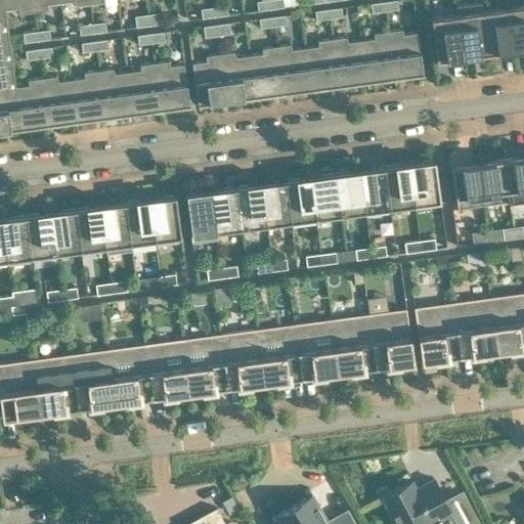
[(0,0),(0,52),(11,51),(5,9),(4,0),(0,0)]
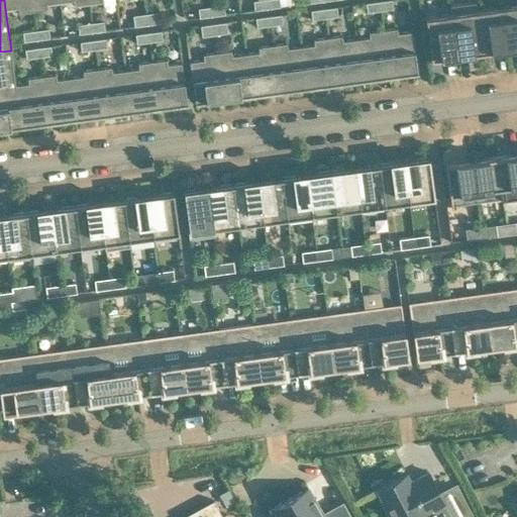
[(32,11),(30,0),(4,0),(5,9),(18,8),(18,13),(32,11)]
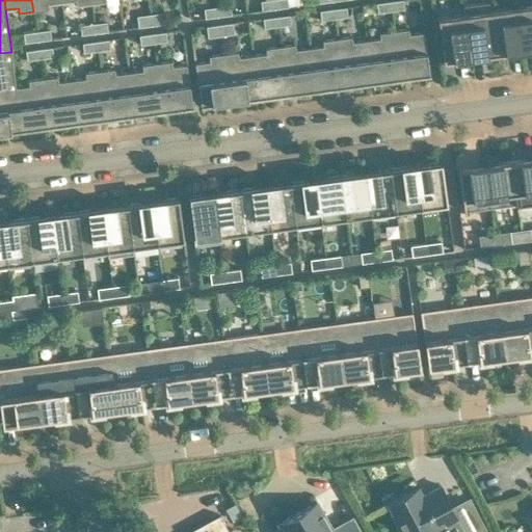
[(61,2),(60,0),(31,0),(33,11),(49,9),(48,4),(61,2)]
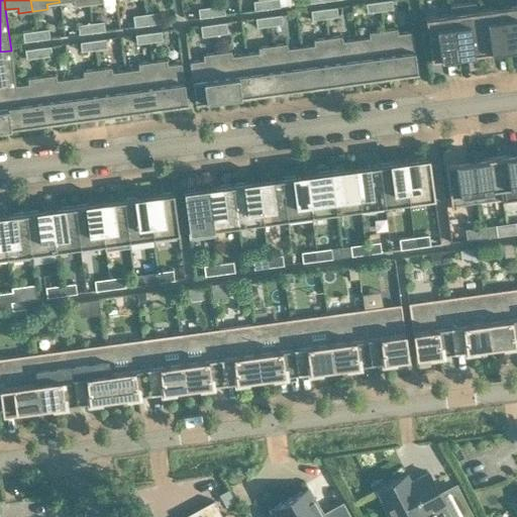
[(268,8),(266,0),(253,0),(252,0),(254,10),(268,8)]
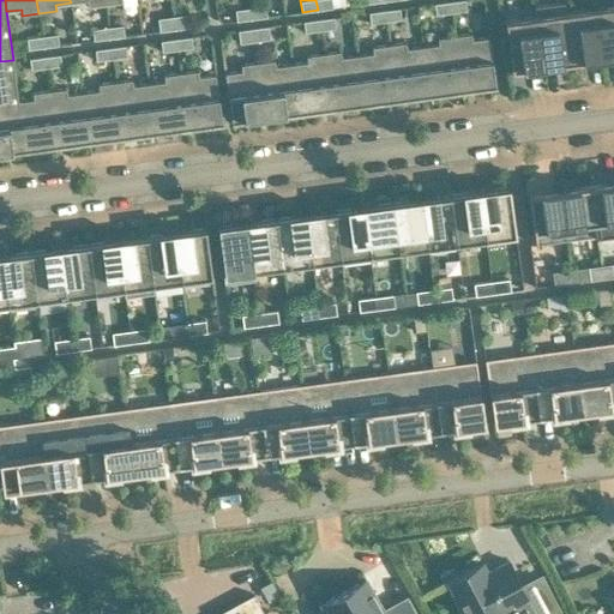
[(331,0),(315,0),(318,10),(332,7),(331,0)]
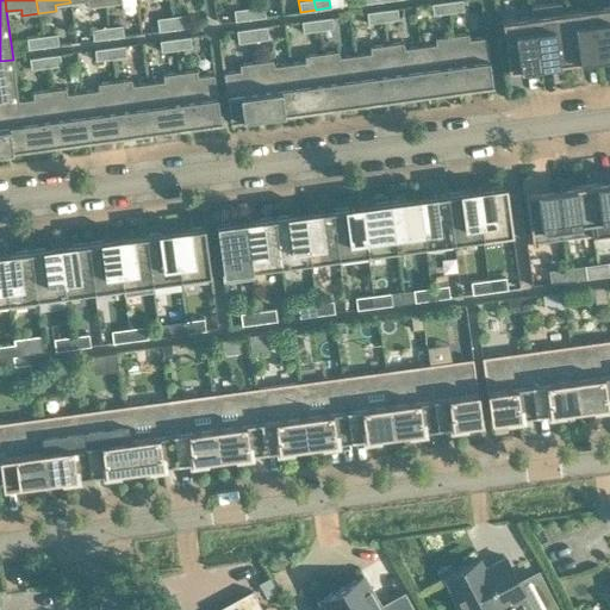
[(464,11),(461,0),(455,0),(447,1),(448,13),(464,11)]
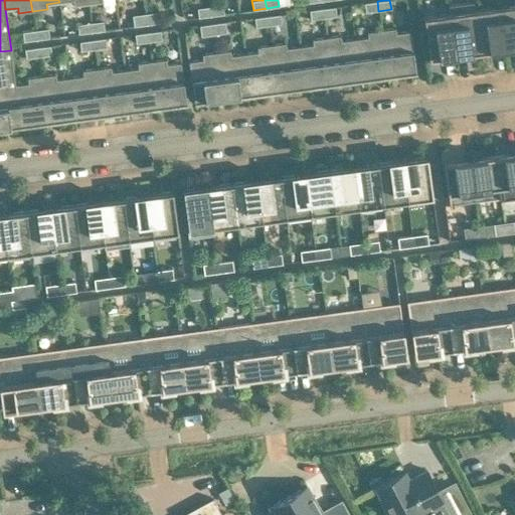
[(378,11),(377,1),(364,3),(366,12),(378,11)]
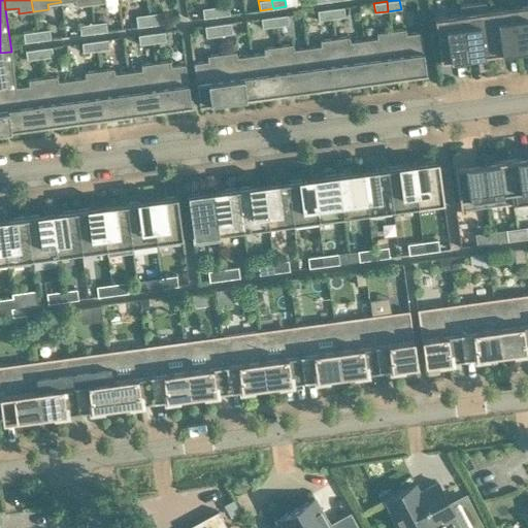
[(492,54),(487,10),(486,2),(460,5),(461,14),(466,56),(480,54),(480,56),(492,54)]
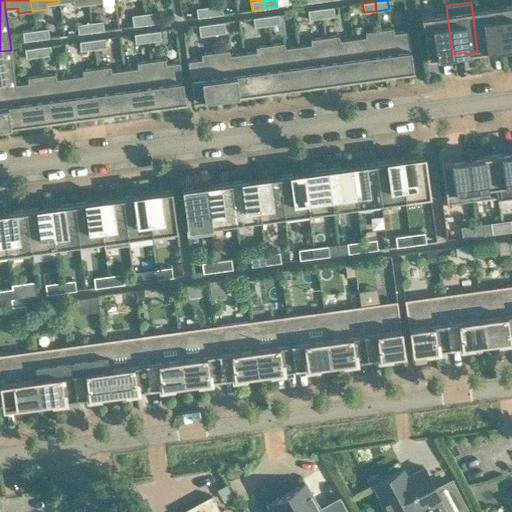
[(221,4),(209,6),(210,16),(223,14),(221,4)]
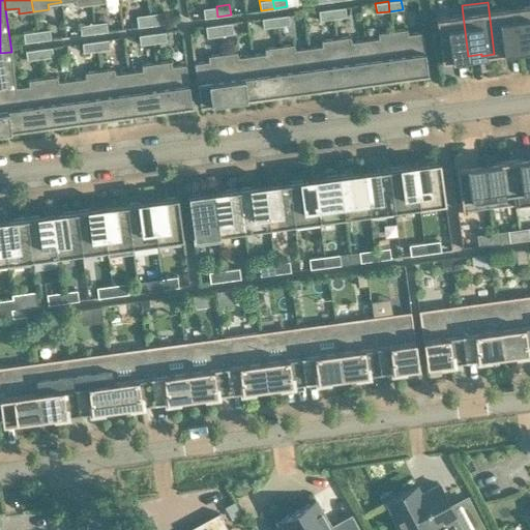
[(529,4),(514,7),(520,49),(529,47),(529,4)]
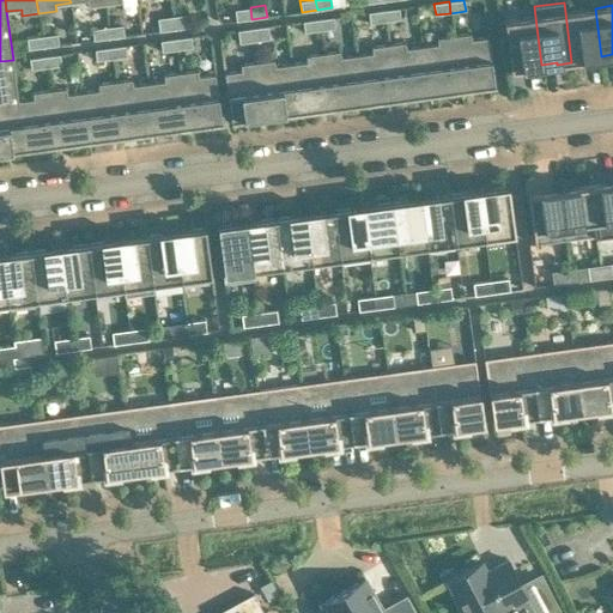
[(252,19),(250,7),(235,10),(236,20),(252,19)]
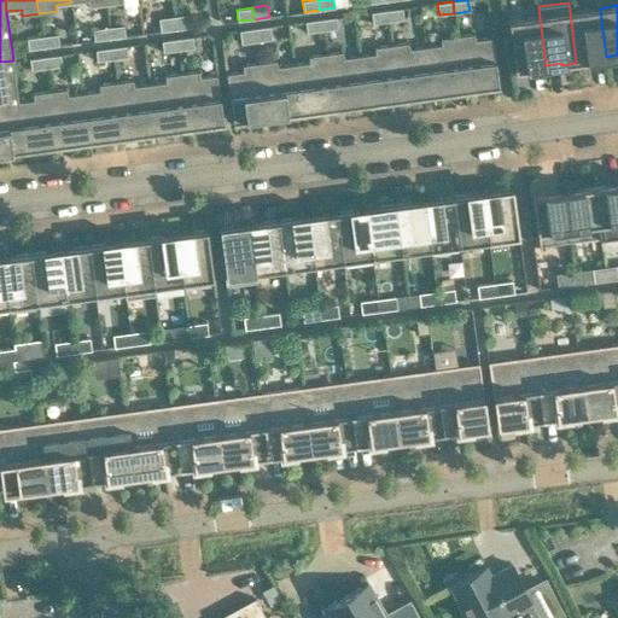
[(403,19),(402,9),(386,10),(389,22),(403,19)]
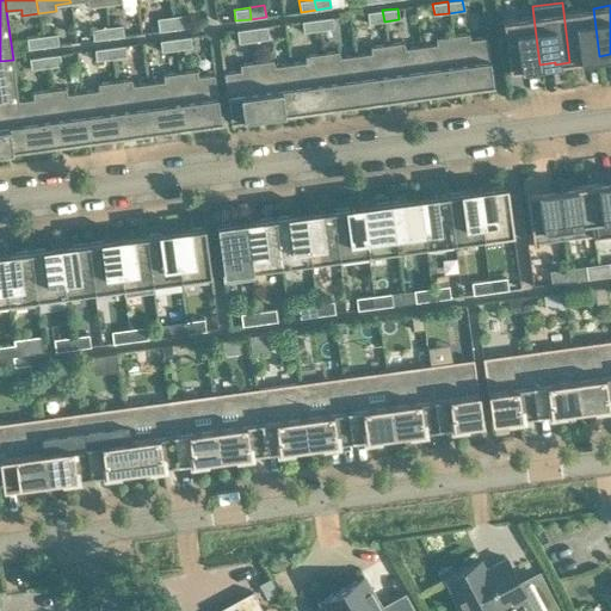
[(599,56),(593,8),(563,12),(569,62),(585,60),(585,59),(599,56)]
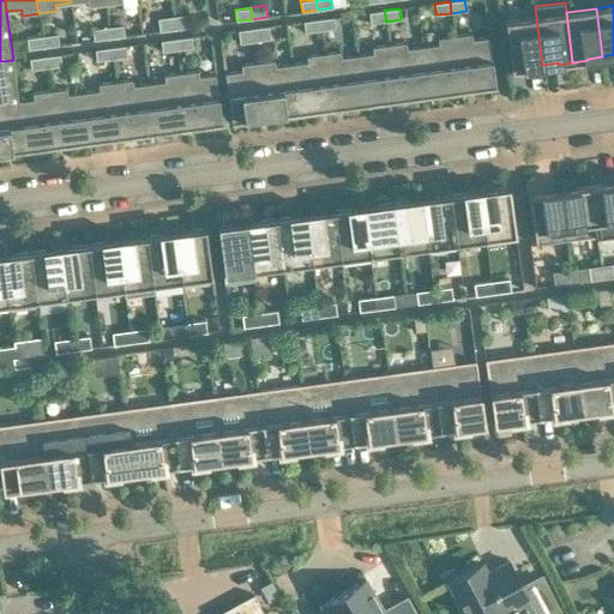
[(386,22),(384,10),(369,12),(371,24),(386,22)]
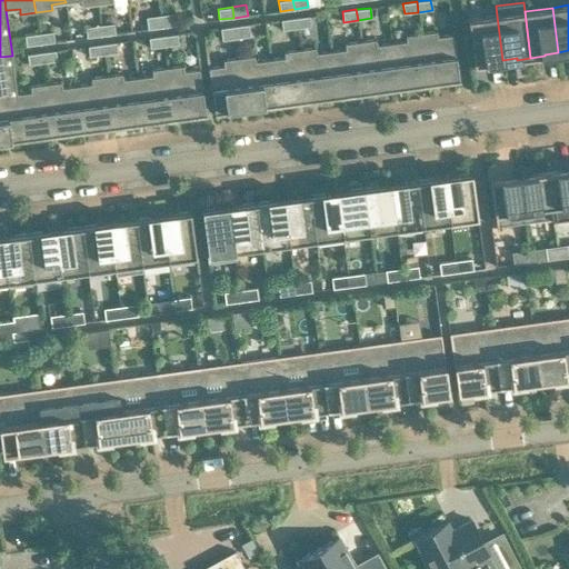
[(175,15),(160,17),(162,27),(176,25),(175,15)]
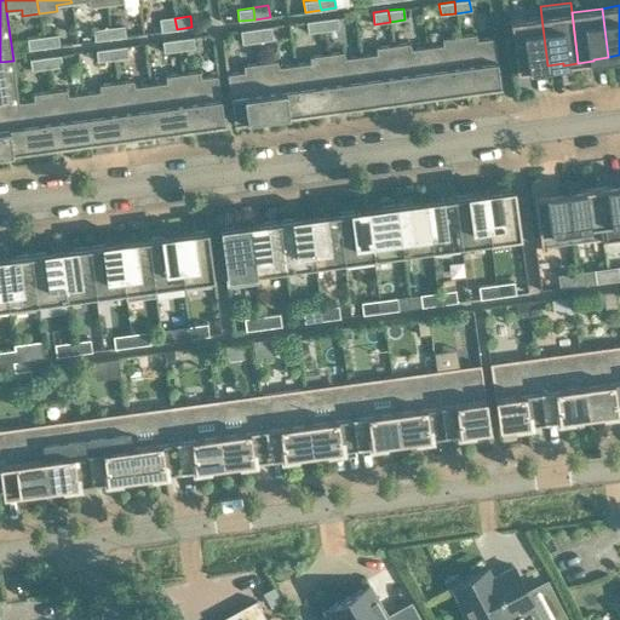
[(339,29),(337,17),(322,19),(323,32),(339,29)]
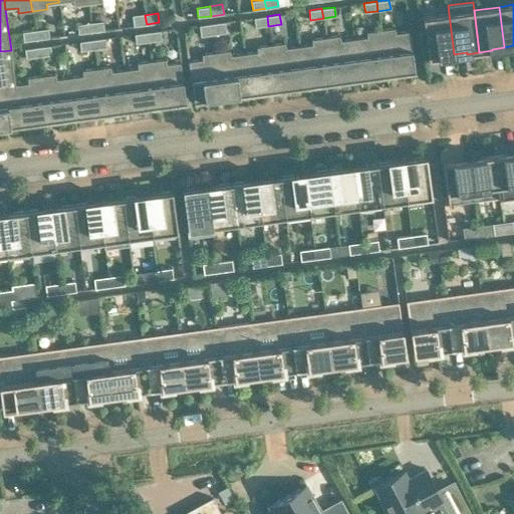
[(454,54),(449,14),(423,17),(429,59),(442,57),(442,56),(454,54)]
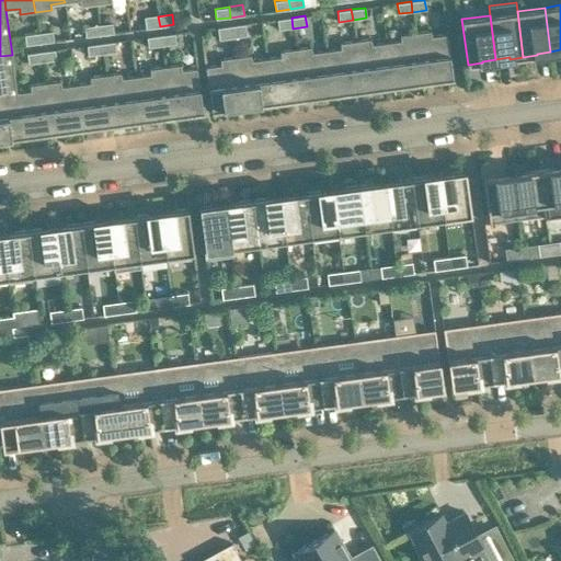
[(160,26),(158,16),(145,19),(146,29),(160,26)]
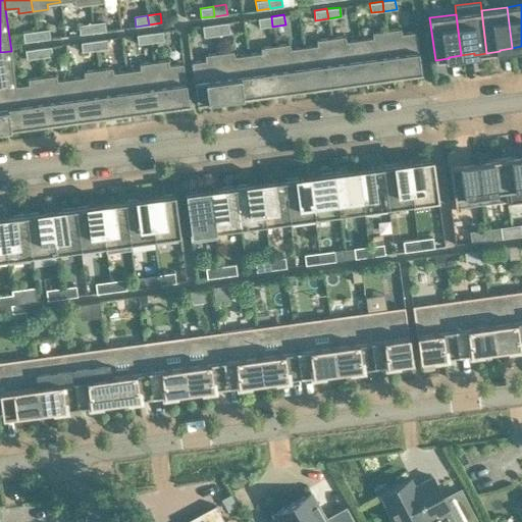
[(272,27),(271,16),(258,18),(259,28),(272,27)]
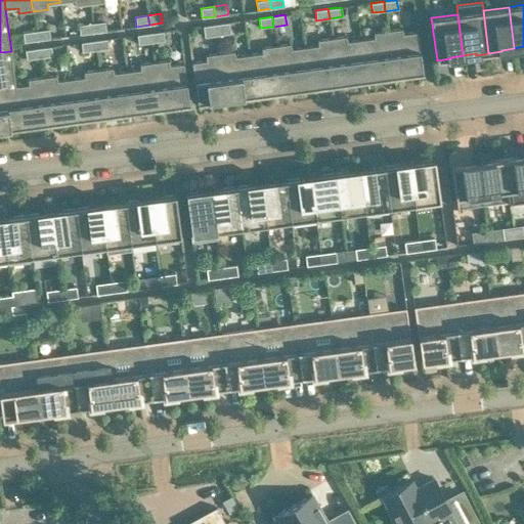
[(104,22),(92,23),(93,33),(106,31),(104,22)]
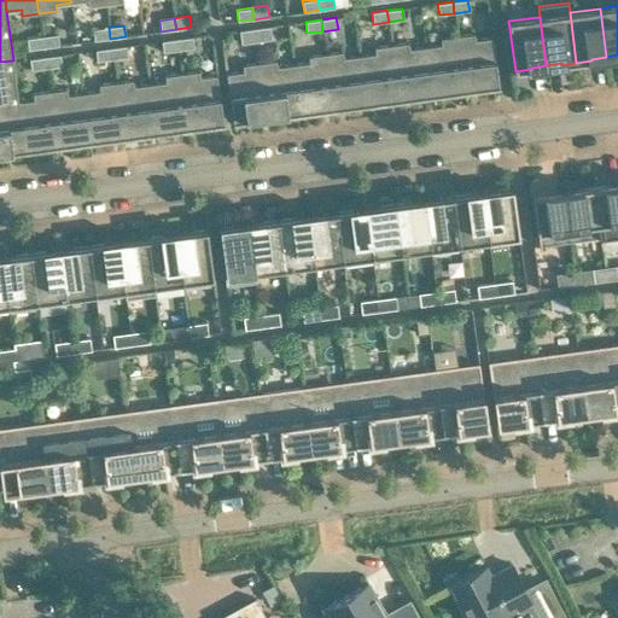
[(110,39),(109,27),(93,29),(94,40),(110,39)]
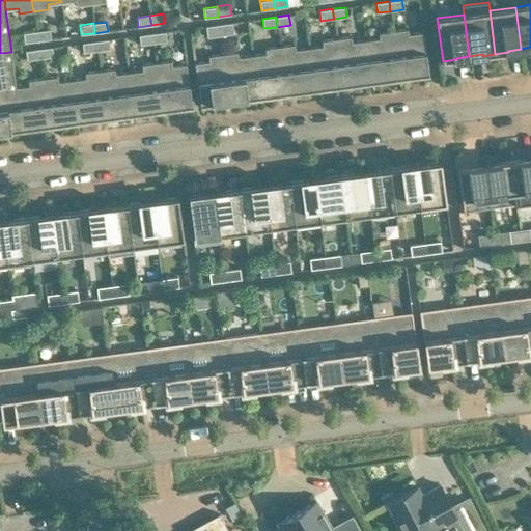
[(233,32),(232,23),(219,24),(220,34),(233,32)]
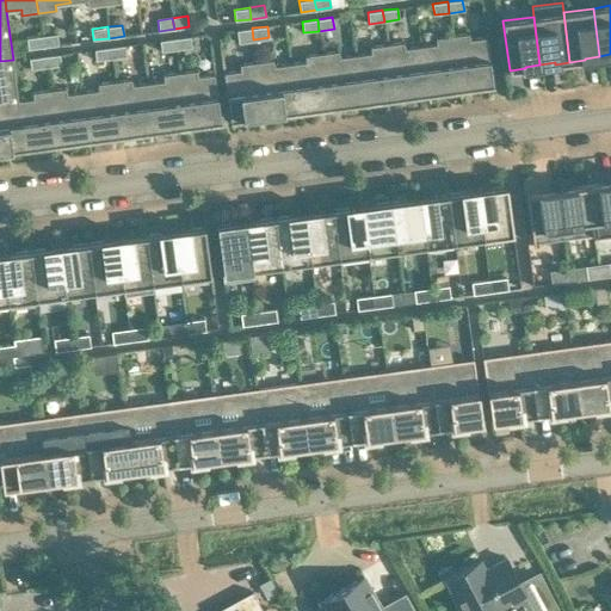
[(253,39),(252,28),(236,30),(239,42),(253,39)]
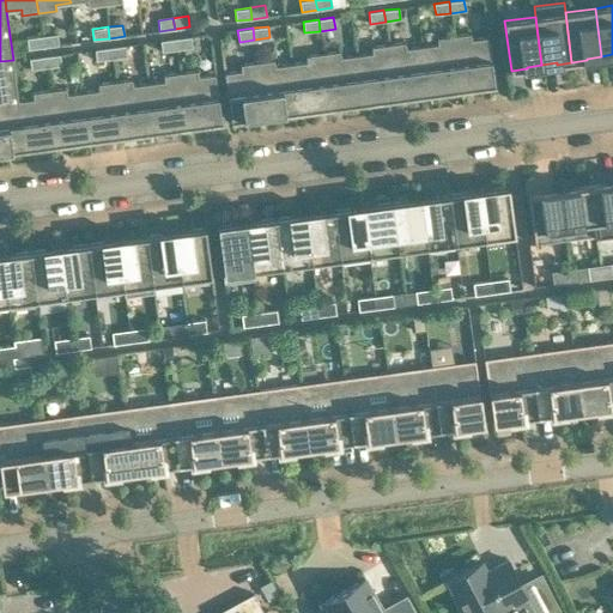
[(495,85),(489,37),(472,40),(471,32),(454,35),(460,86),(473,84),(473,87),(495,85)]
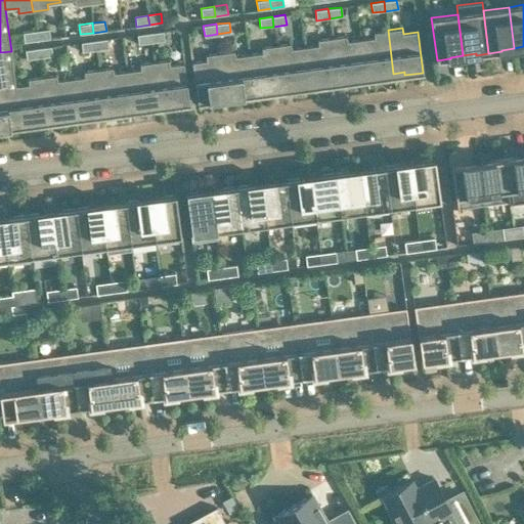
[(49,29),(36,31),(37,40),(50,38),(49,29)]
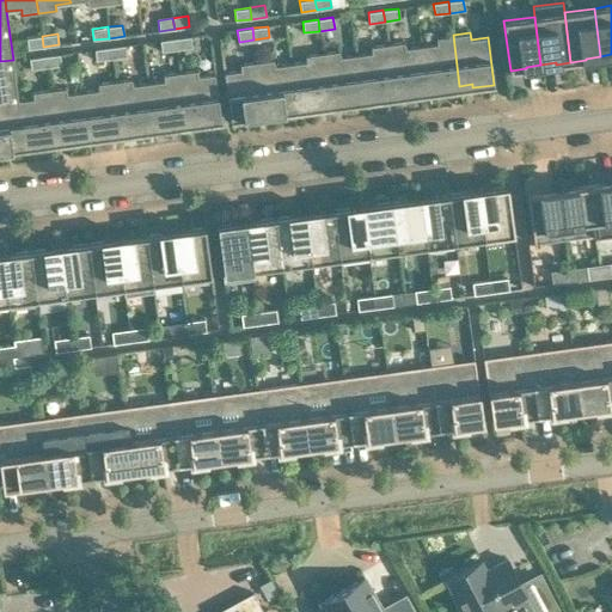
[(459,86),(453,35),(436,37),(436,43),(421,46),(428,93),(448,91),(448,87),(459,86)]
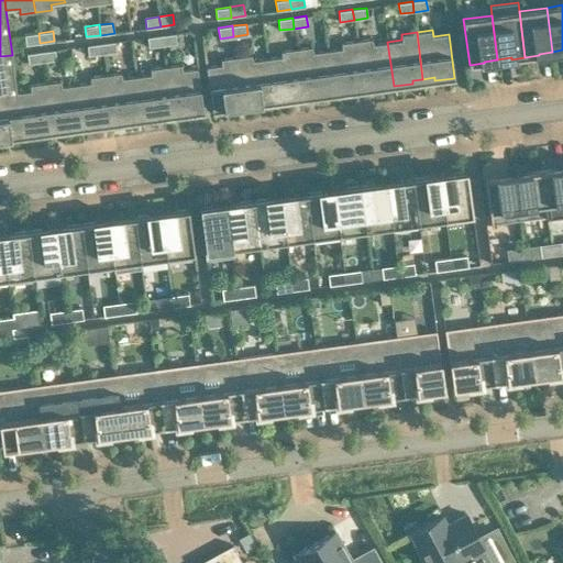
[(40,43),(39,33),(24,35),(25,45),(40,43)]
